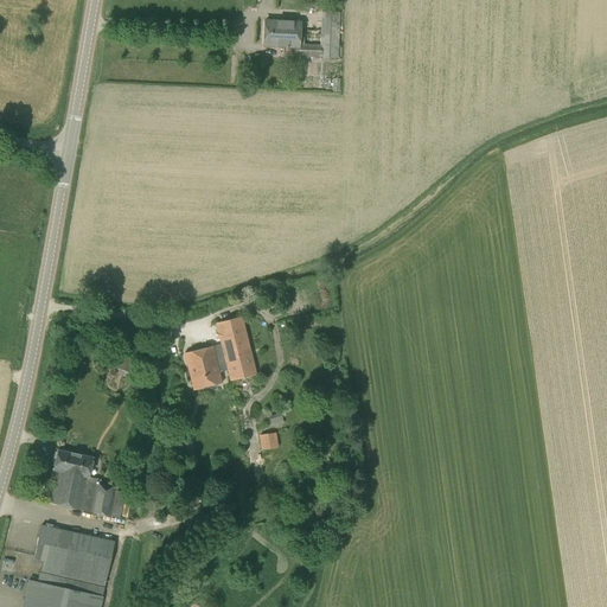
[(298,46),(294,46),(294,56),(337,58),(339,13),(321,12),(320,36),(304,34),(304,36),(299,36),(299,37),(298,46)]
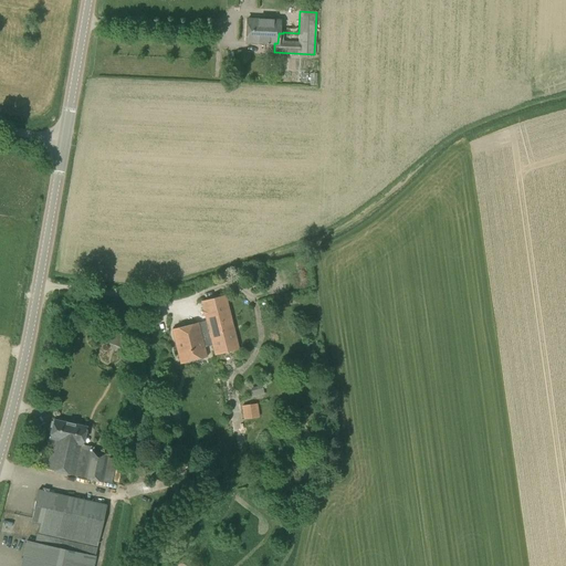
[(279,34),(279,33),(279,20),(247,19),(247,30),(260,31),(260,29),(266,29),(266,33),(279,34)]
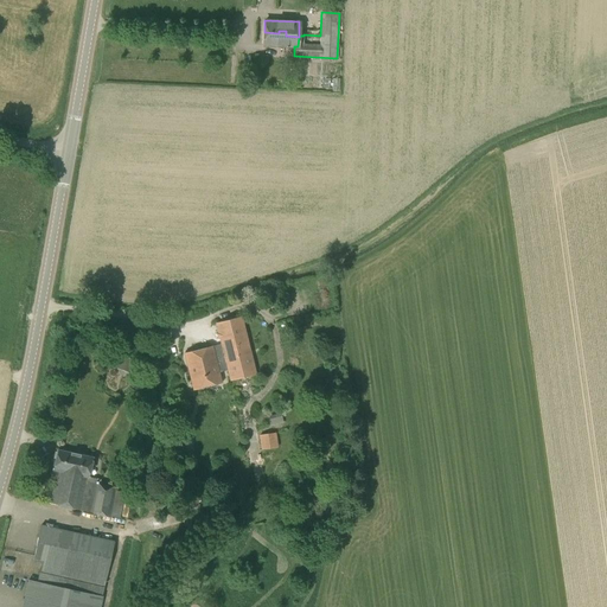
[(279,33),(264,32),(263,45),(294,46),(298,46),(299,37),(286,36),(286,31),(279,31),(279,33)]
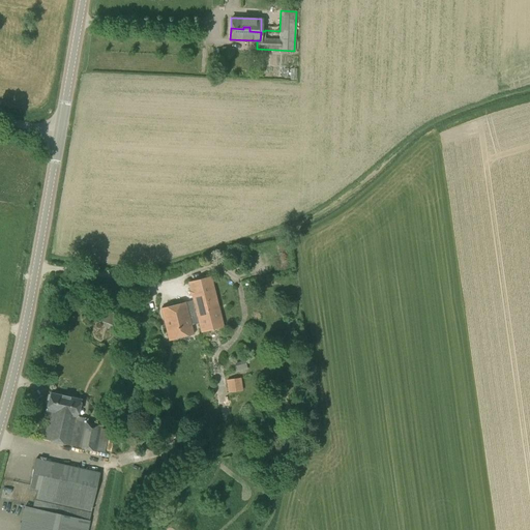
[(192,296),(193,300),(160,308),(169,341),(193,334),(190,325),(199,323),(201,332),(223,326),(210,276),(188,282),(190,291),(188,292),(189,296),(192,296)]
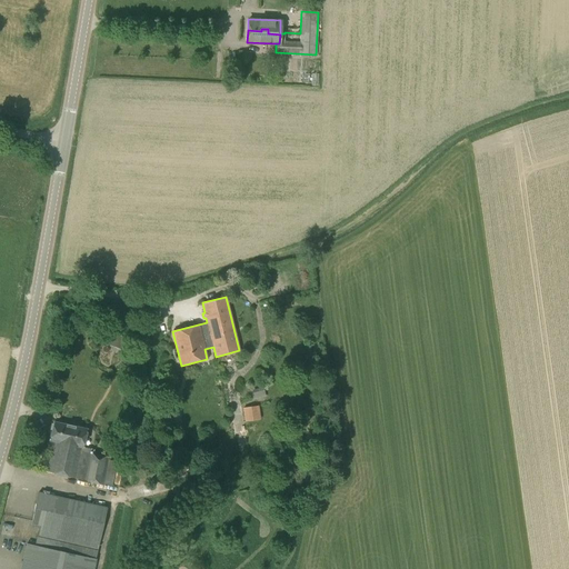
[(261,419),(258,406),(242,408),(245,422),(261,419)]
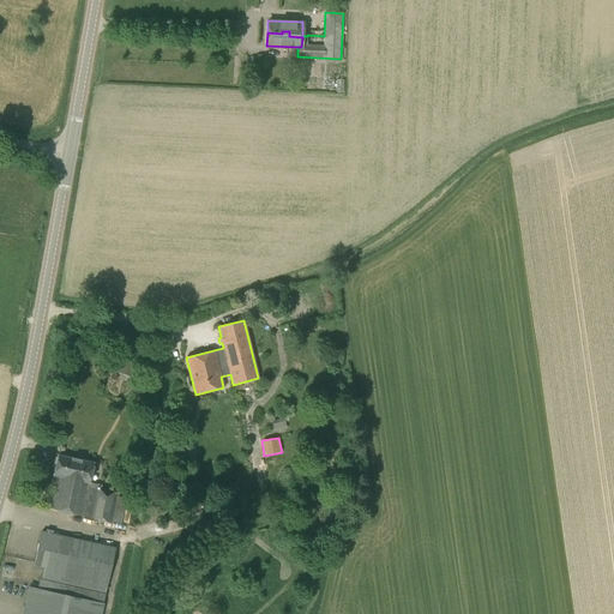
[(119,494),(88,487),(92,463),(59,456),(54,474),(58,475),(50,509),(120,524),(126,499),(119,497),(119,494)]
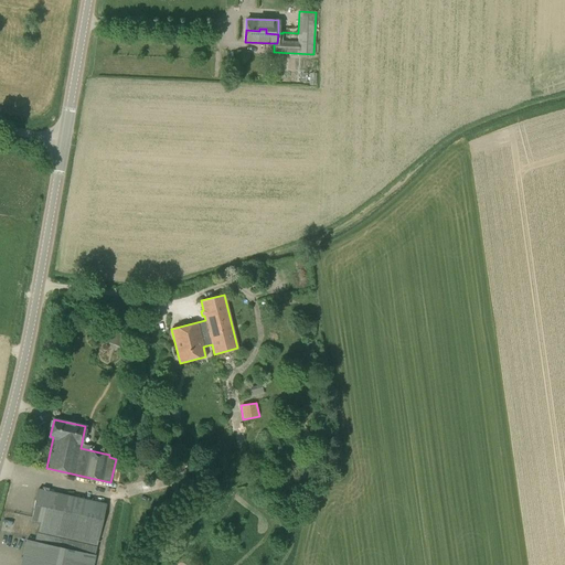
[(27,541),(95,555),(106,504),(38,489),(31,520),(39,522),(34,541),(27,540),(27,541)]
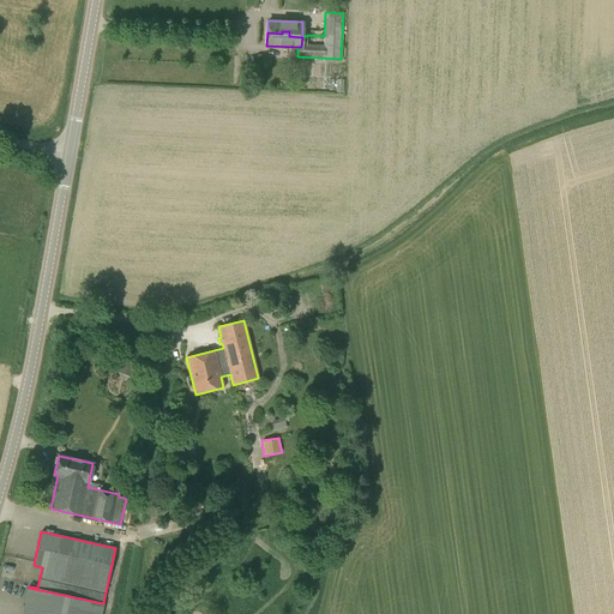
[(100,613),(103,603),(29,588),(22,613),(100,613)]
